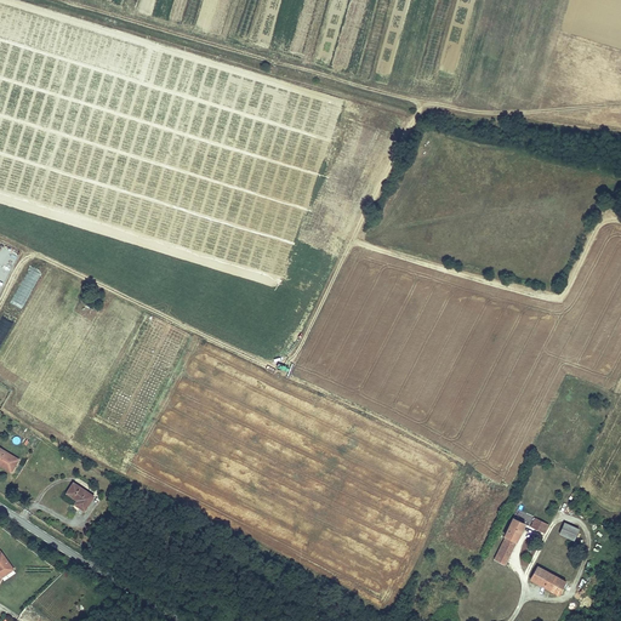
[(174,17),(177,0),(166,0),(164,15),(174,17)]
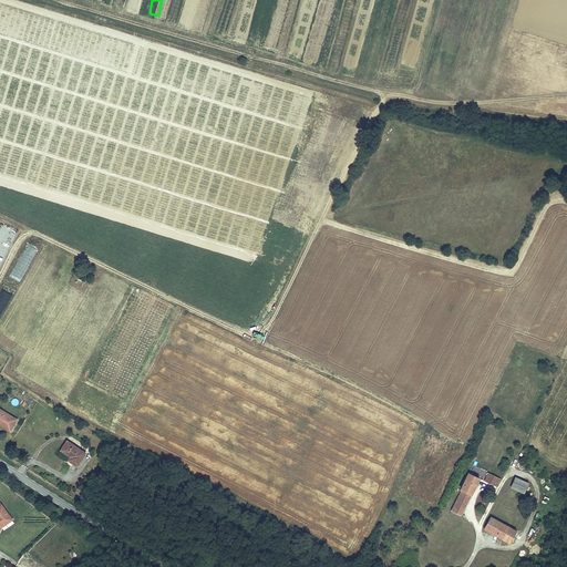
[(186,0),(181,23),(189,26),(195,0),(186,0)]
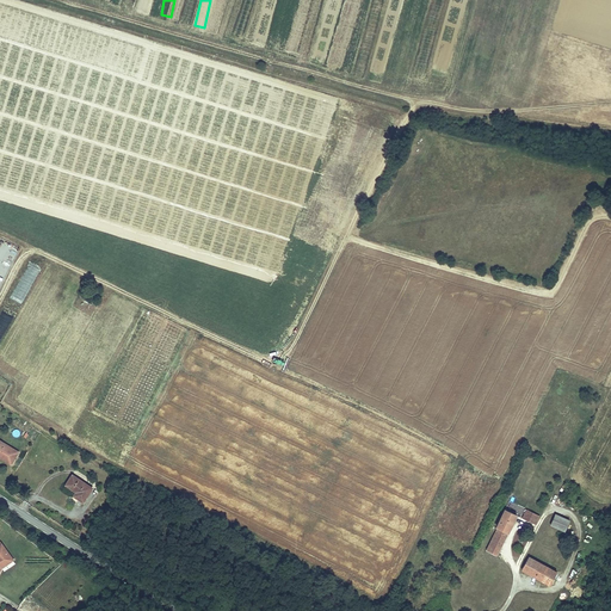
[(242,39),(254,0),(244,0),(233,37),(242,39)]
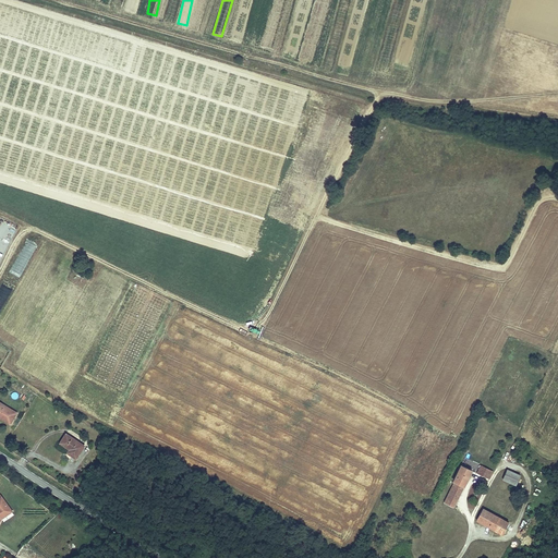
[(304,0),(301,12),(313,15),(317,1),(312,0),(304,0)]
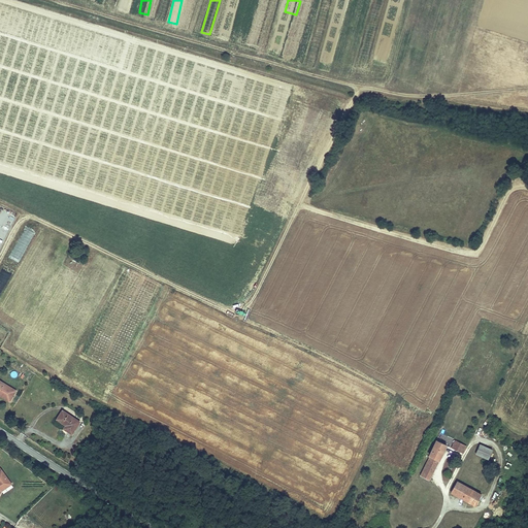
[(249,3),(238,38),(246,41),(258,6),(249,3)]
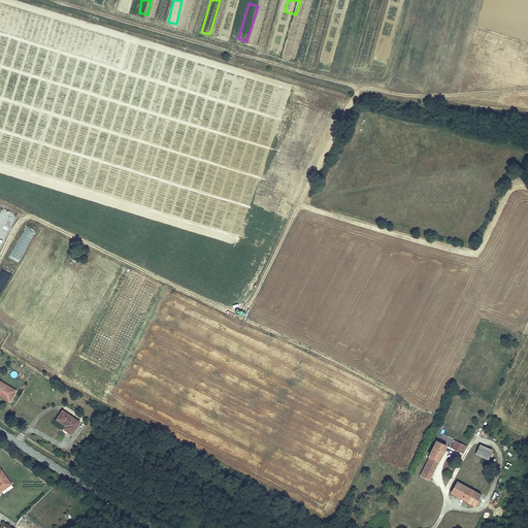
[(320,23),(330,27),(334,13),(324,10),(320,23)]
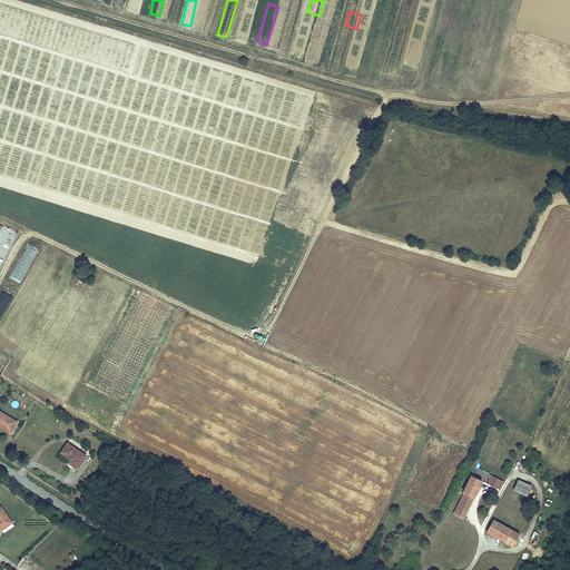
[(313,39),(316,25),(305,21),(302,36),(313,39)]
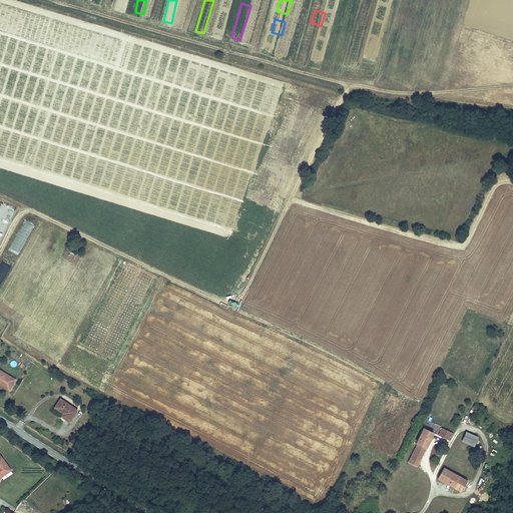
[(308,32),(305,44),(316,46),(318,34),(308,32)]
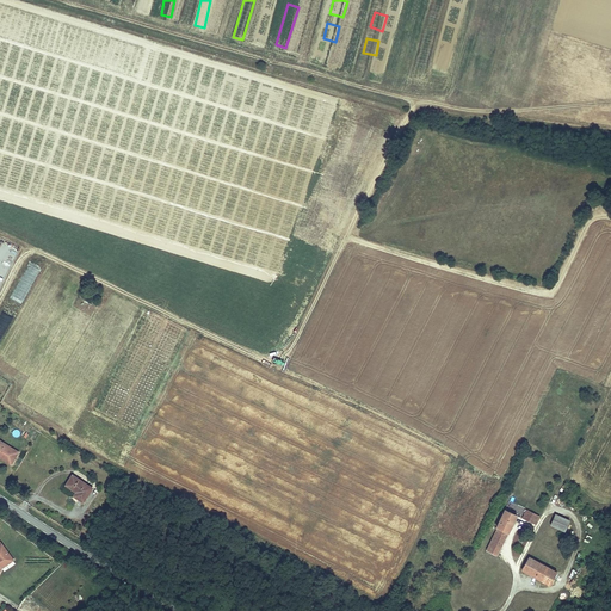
[(327,66),(333,50),(320,45),(314,61),(327,66)]
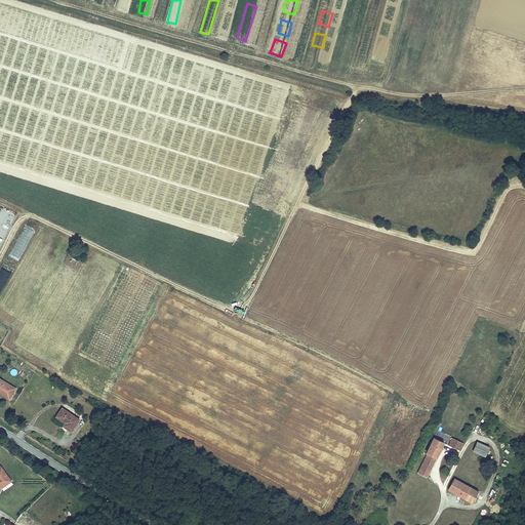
[(307,62),(318,64),(320,52),(310,50),(307,62)]
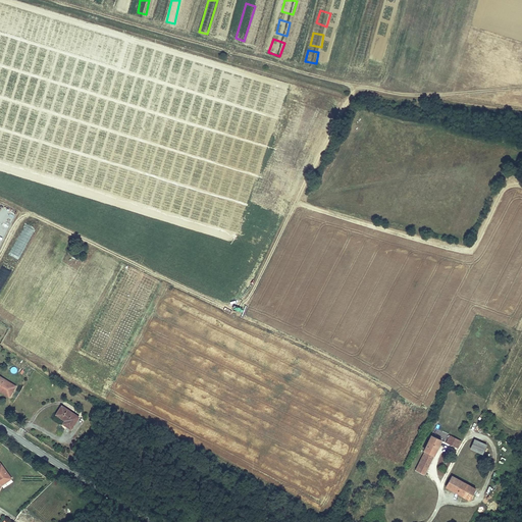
[(367,258),(374,241),(366,238),(359,254),(367,258)]
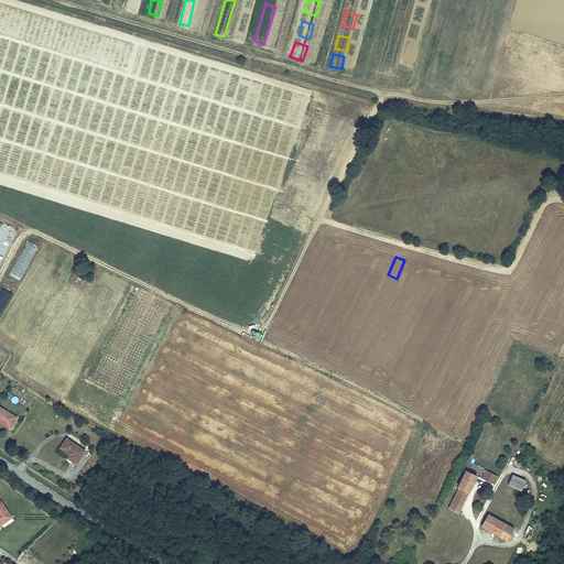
[(383,303),(393,283),(384,280),(376,299),(383,303)]
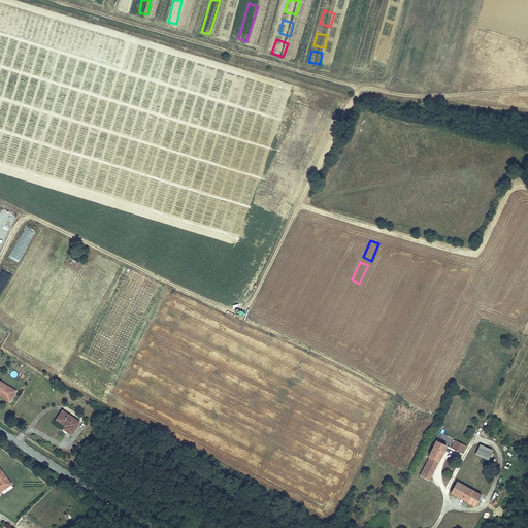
[(348,284),(341,301),(350,304),(356,287),(348,284)]
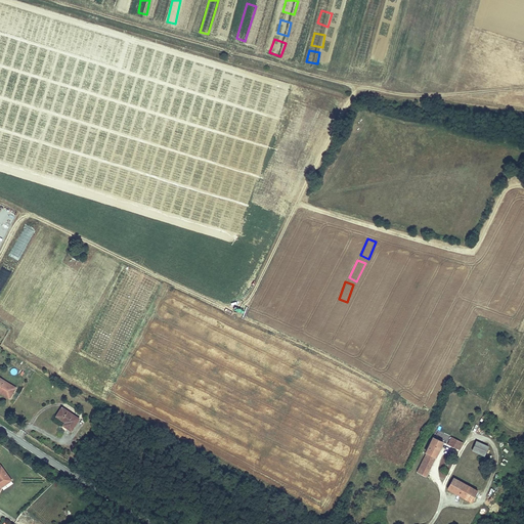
[(334,304),(329,321),(337,323),(342,306),(334,304)]
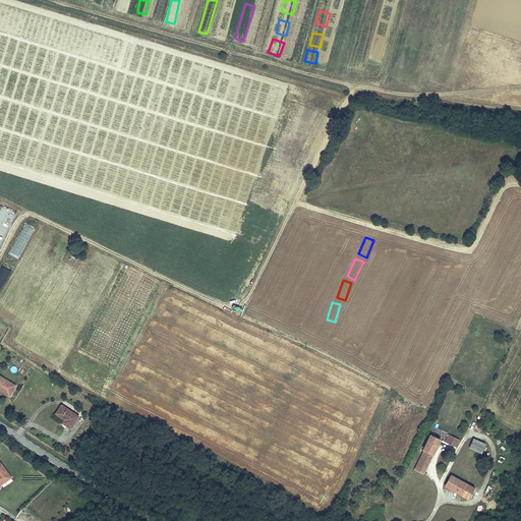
[(323,323),(315,340),(323,344),(331,327),(323,323)]
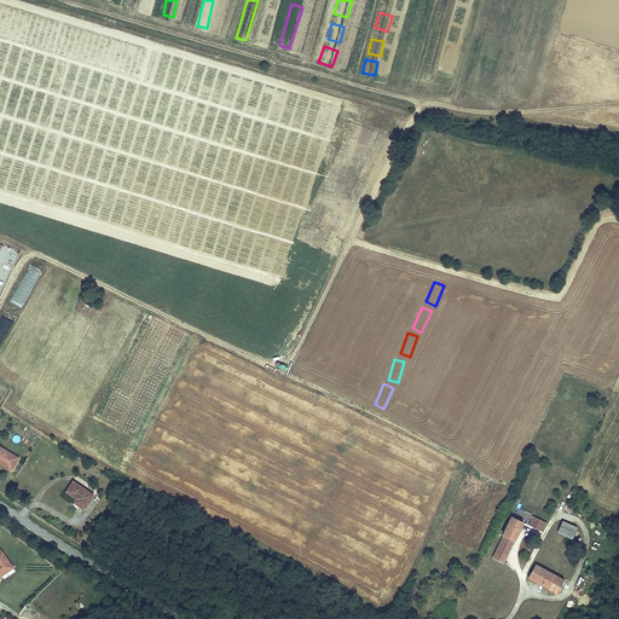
[(0,446),(0,464),(1,466),(4,462),(9,466),(15,456),(0,446)]
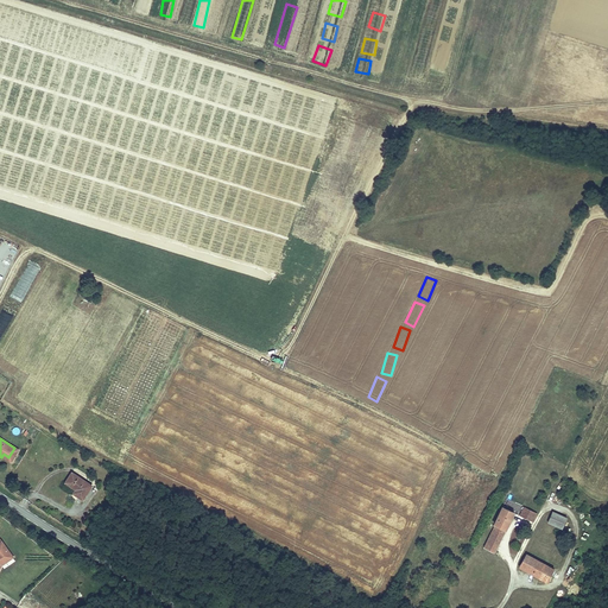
[(4,454),(1,457),(10,463),(18,450),(14,448),(8,457),(4,454)]
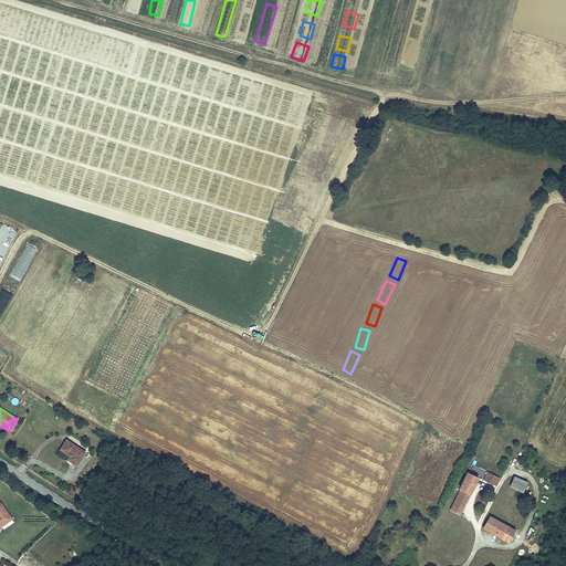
[(72,451),(74,448),(63,441),(58,451),(66,457),(64,461),(73,467),(80,456),(72,451)]
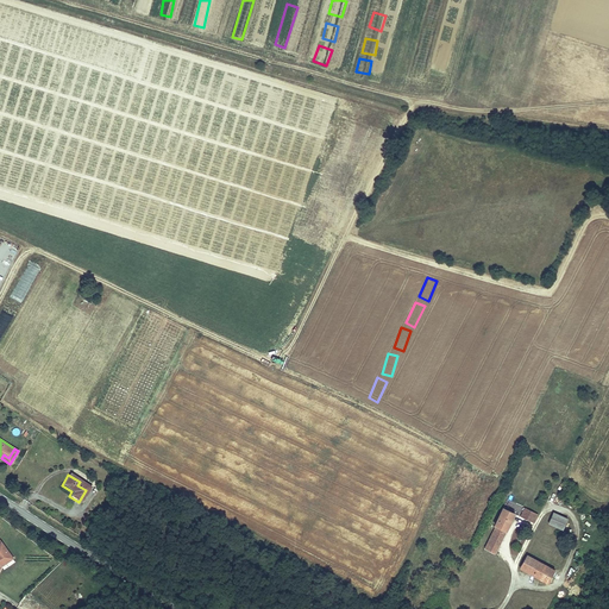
[(514,513),(503,507),(497,520),(496,525),(497,525),(494,533),(491,532),(488,540),(498,545),(514,513)]
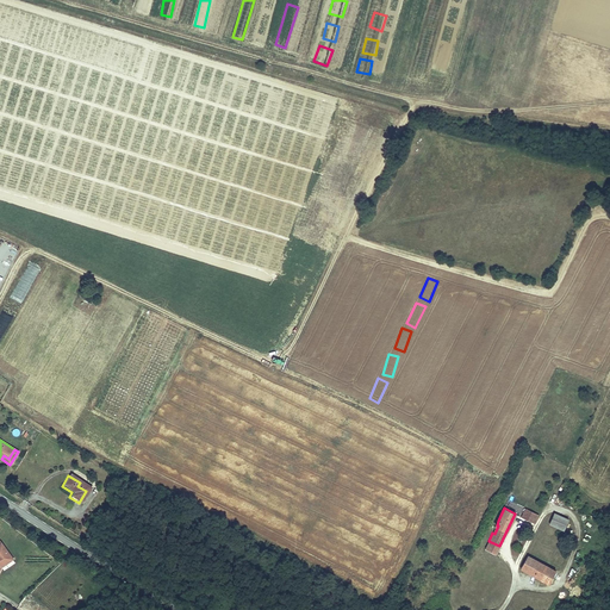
[(526,508),(521,516),(534,522),(537,514),(526,508)]
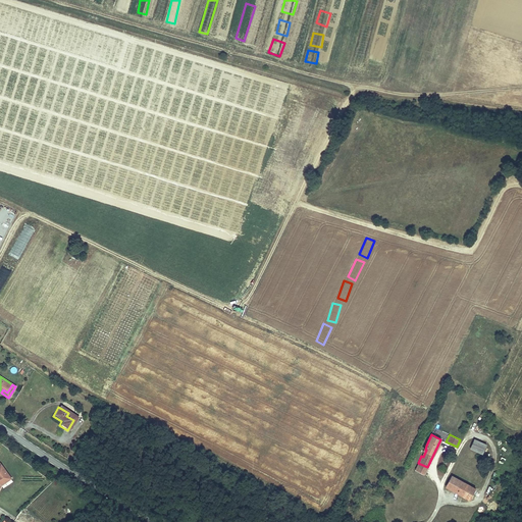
[(474,436),(469,448),(482,454),(487,442),(474,436)]
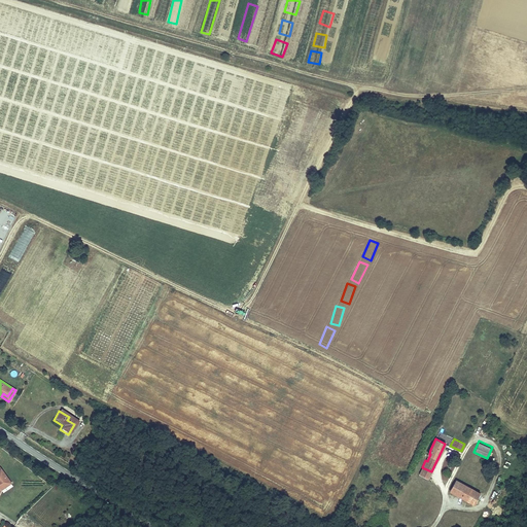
[(6,483),(9,481),(0,467),(0,493),(1,491),(6,487),(5,486),(6,483)]
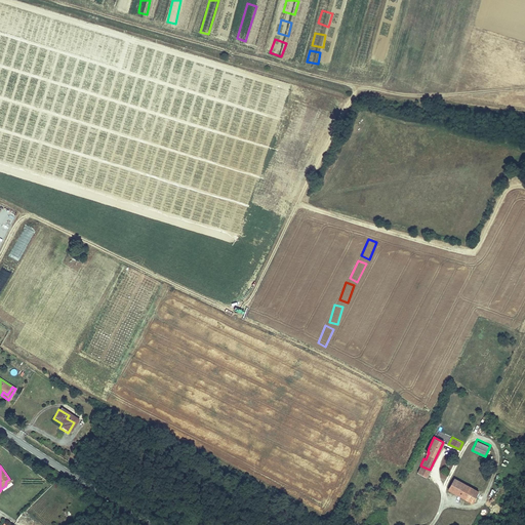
[(417,471),(417,472),(427,476),(430,470),(420,466),(417,471)]
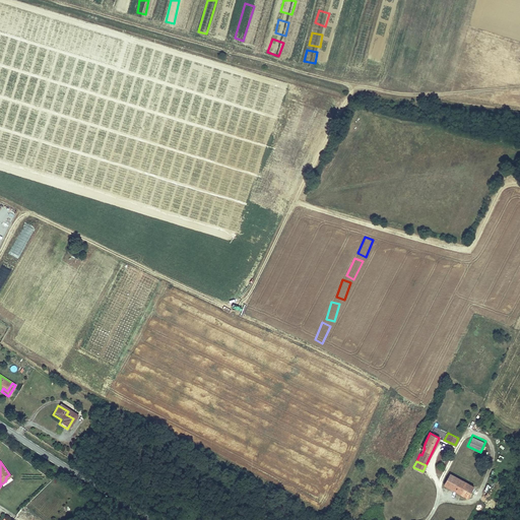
[(452,468),(450,473),(464,481),(467,476),(452,468)]
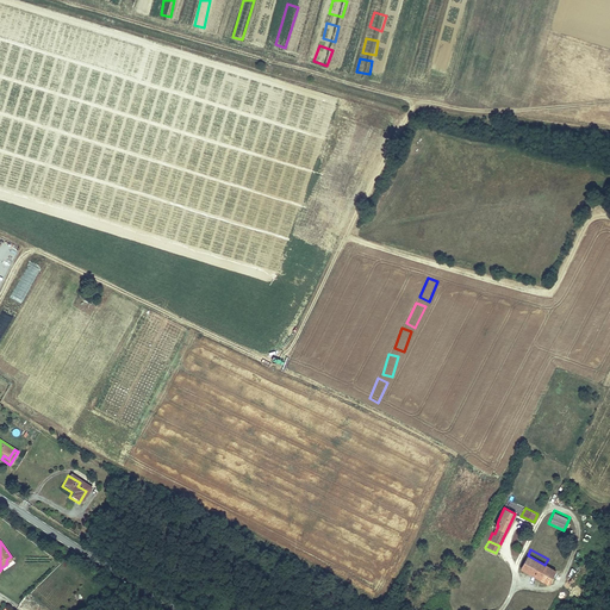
[(545,565),(528,555),(522,567),(549,583),(554,573),(558,574),(559,572),(545,565)]
